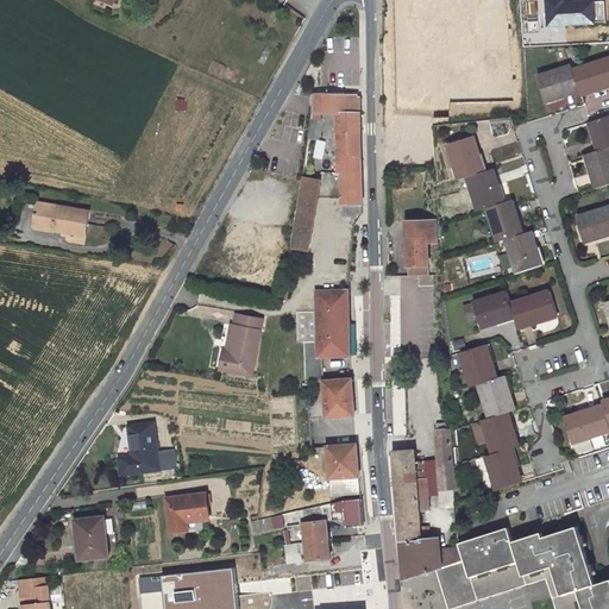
[(381,0),(382,29),(420,25),(420,11),(422,11),(422,0),(381,0)]
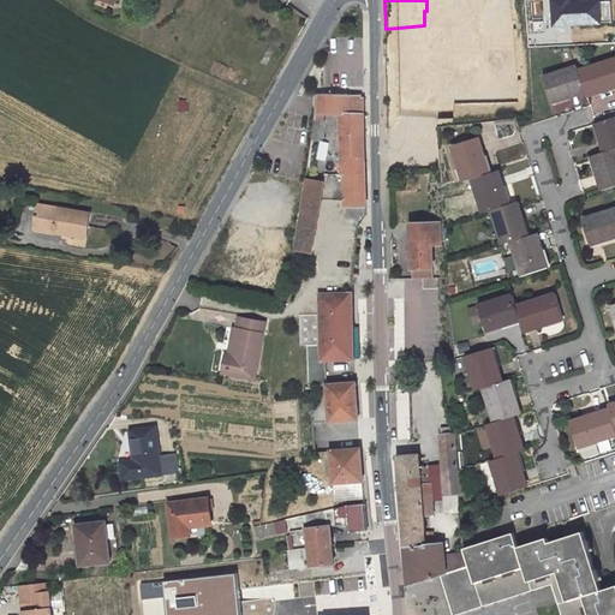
[(416,71),(415,45),(410,45),(410,40),(384,40),(384,70),(405,70),(405,72),(416,71)]
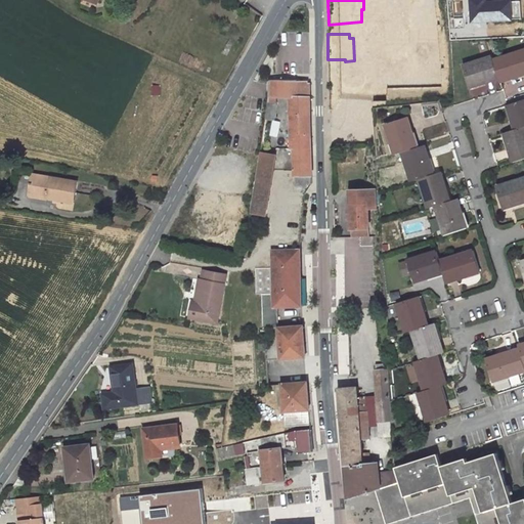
[(500,82),(523,74),(523,49),(493,59),(499,79),(500,82)]
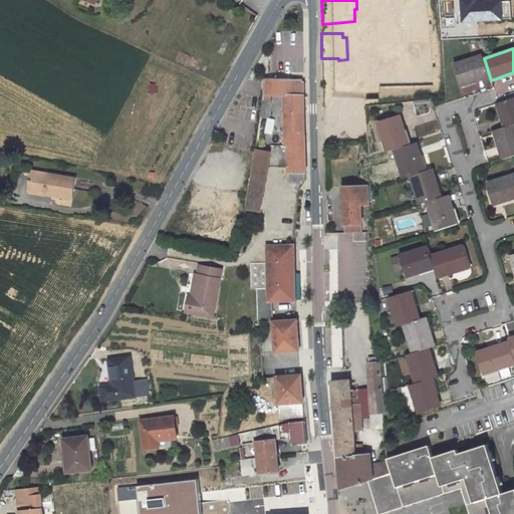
[(483,55),(454,64),(462,86),(490,77),(484,58),(483,55)]
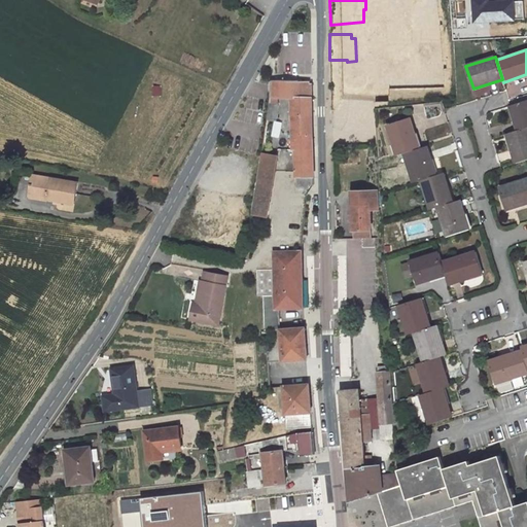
[(330,100),(350,101),(350,73),(348,73),(347,62),(347,60),(329,60),(330,100)]
